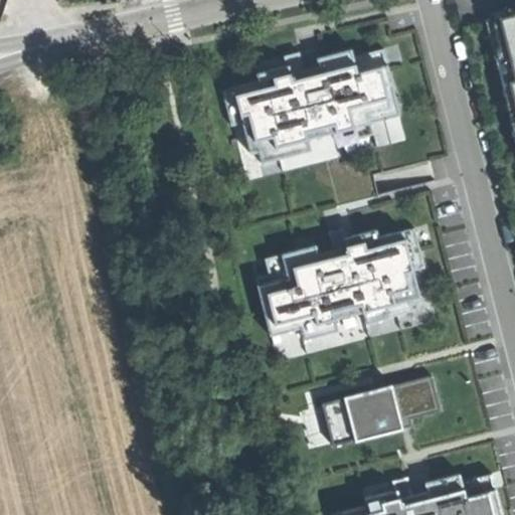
[(514,14),(502,18),(514,68),(514,79),(511,81),(514,95),(514,14)]
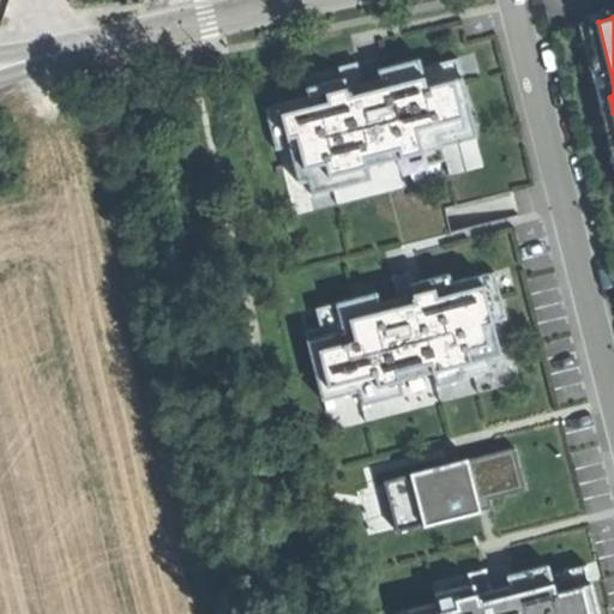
[(307,181),(311,194),(371,179),(367,166),(399,157),(403,172),(445,161),(441,146),(477,138),(457,59),(421,67),(419,59),(377,70),(379,79),(362,84),(356,62),(338,67),(341,79),(305,88),(307,97),(265,108),(276,150),(289,146),(299,184),(307,181)]
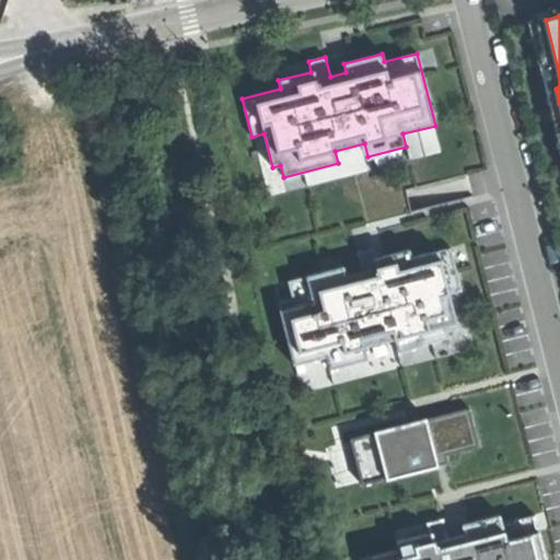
[(343,267),(288,281),(292,299),(278,302),(294,365),(326,357),(329,370),(368,360),(364,347),(384,342),(394,339),(397,352),(450,338),(446,326),(456,323),(450,294),(462,291),(451,248),(411,258),(409,251),(376,258),(374,248),(358,253),(362,271),(346,276),(343,267)]
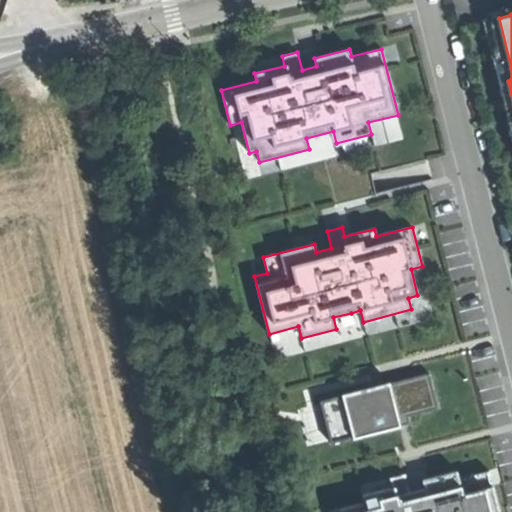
[(429,374),(319,401),(330,443),(409,423),(407,416),(437,409),(429,374)]
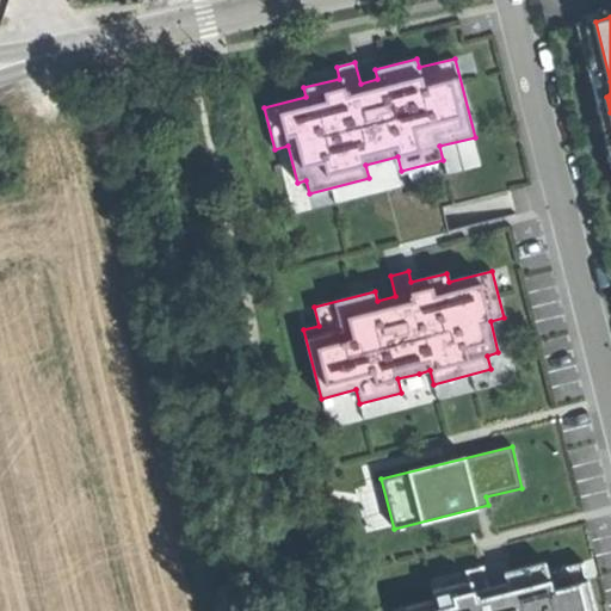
[(594,610),(582,562),(548,572),(545,562),(504,573),(506,582),(488,587),(483,566),(466,571),(468,582),(432,591),(434,600),(392,610),(594,610)]
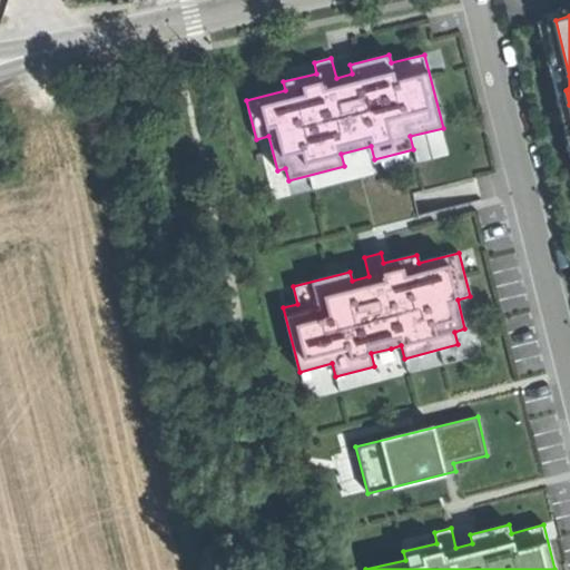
All buildings are outlined.
